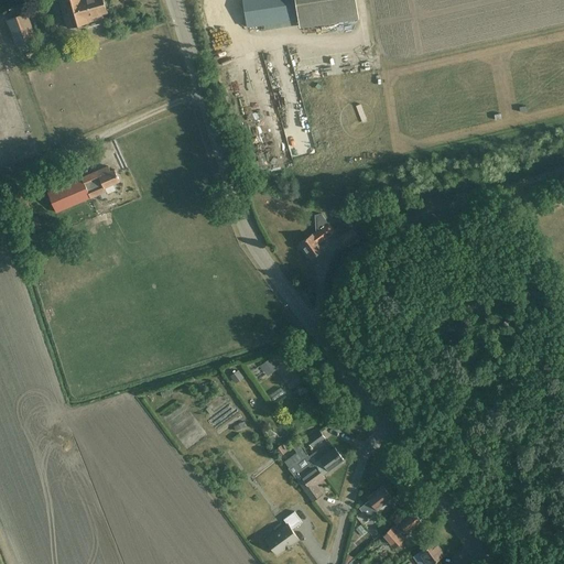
[(64,0),(61,1),(68,29),(102,18),(101,13),(107,12),(102,0),(64,0)]
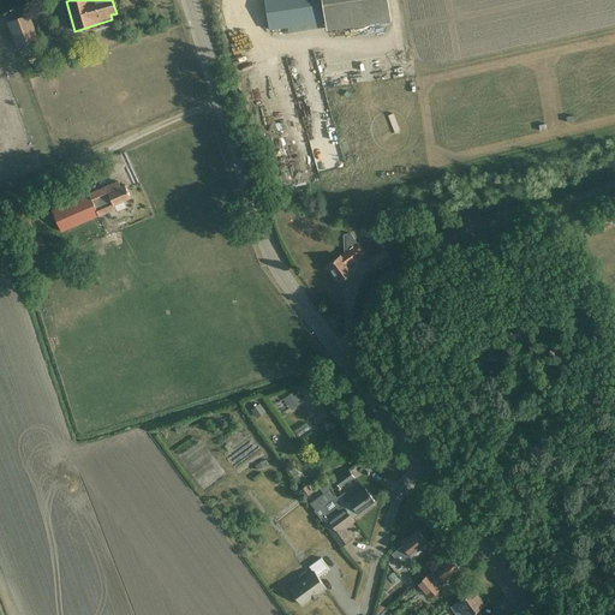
[(264,0),(269,30),(326,22),(321,0),(264,0)]
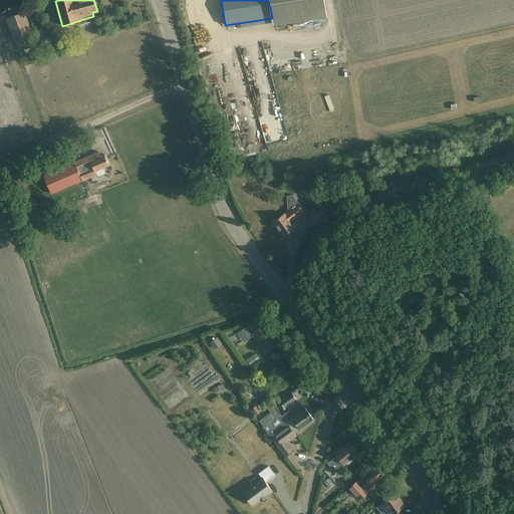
[(268,0),(272,18),(273,25),(327,16),(324,0),(268,0)]
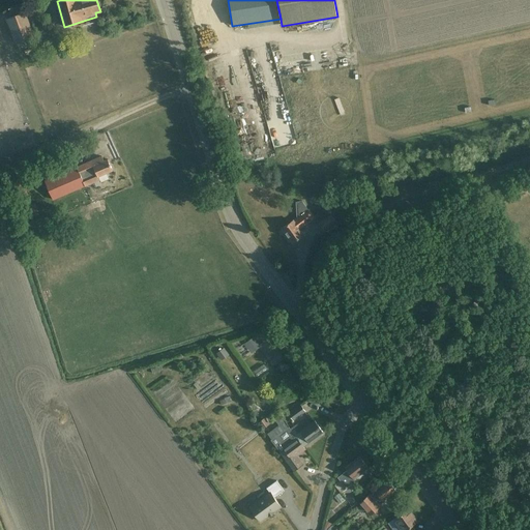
[(16,42),(33,36),(25,12),(7,19),(16,42)]
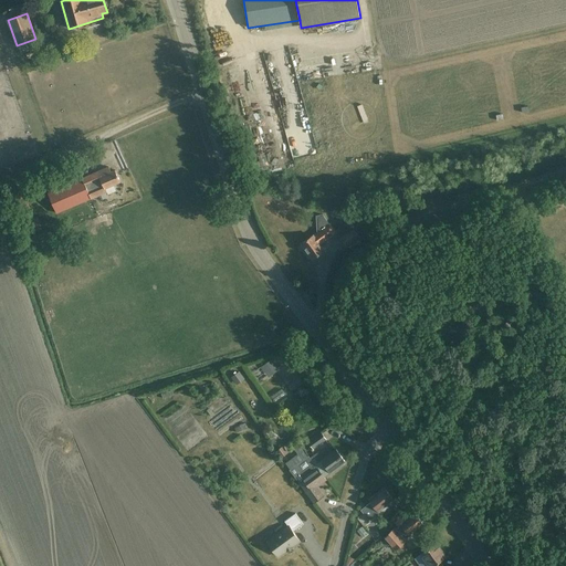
[(108,167),(98,171),(90,175),(83,178),(48,190),(55,210),(90,198),(91,199),(96,196),(106,191),(107,195),(116,191),(114,185),(121,181),(115,170),(111,171),(108,167)]
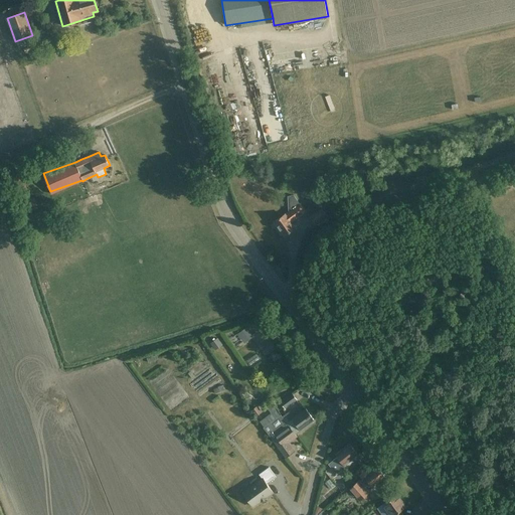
[(291,222),(306,211),(300,203),(293,195),(288,196),(289,211),(275,221),(285,235),(296,228),(291,222)]
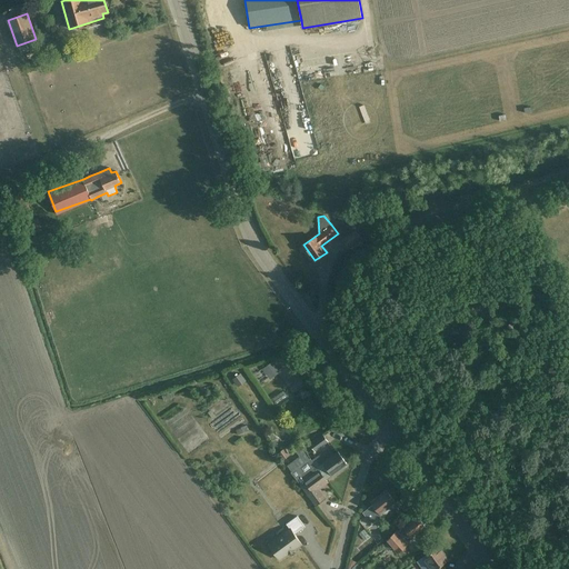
[(356,230),(343,240),(349,248),(361,238),(356,230)]
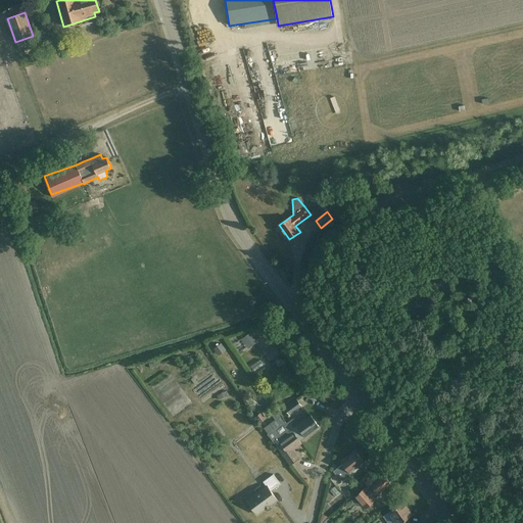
[(238,331),(242,342),(252,338),(248,328),(238,331)]
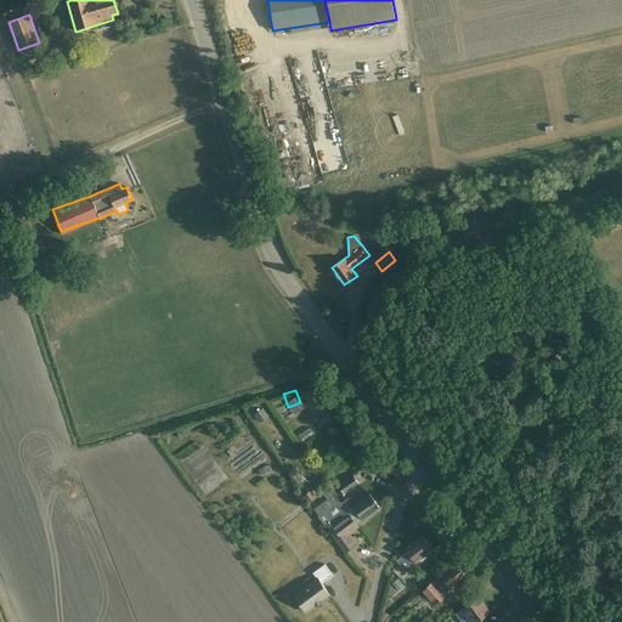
[(264,408),(254,414),(259,420),(267,414),(264,408)]
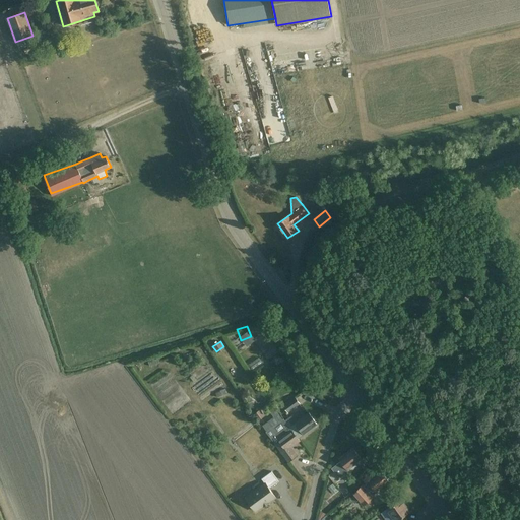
[(259,356),(249,364),(253,369),(262,362),(259,356)]
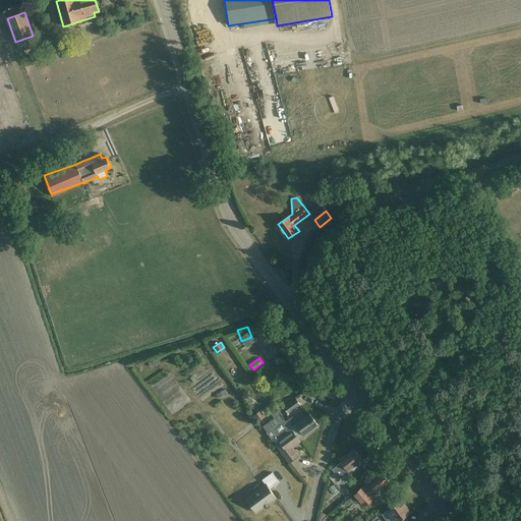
[(221,384),(214,387),(217,392),(223,389),(221,384)]
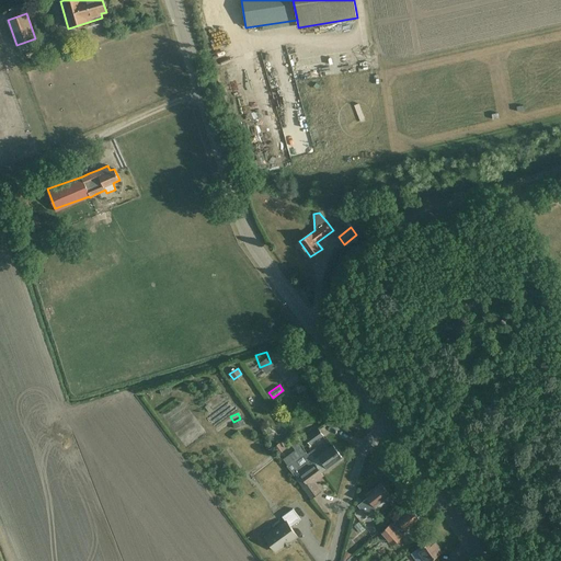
[(239,422),(232,425),(235,430),(245,425),(243,420),(238,421),(239,422)]
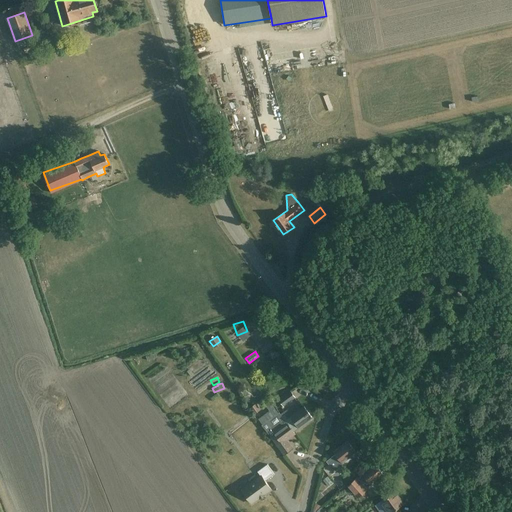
[(295,397),(290,391),(279,400),(284,406),(295,397)]
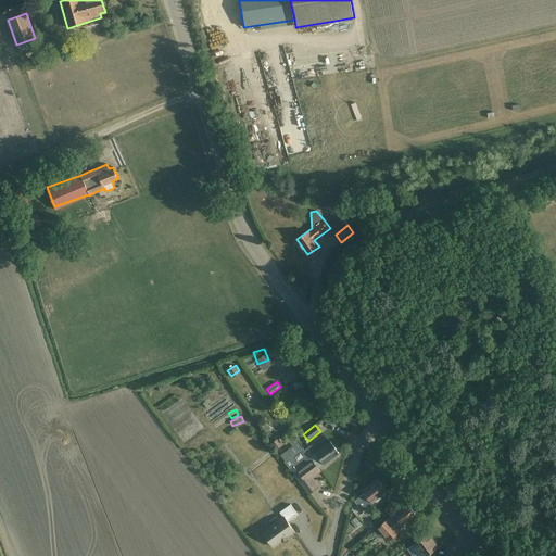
[(277,440),(272,443),(276,450),(281,446),(277,440)]
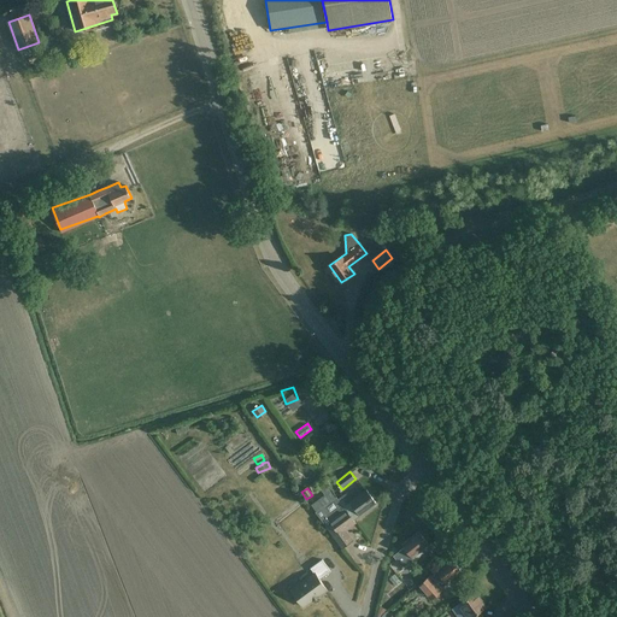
[(342,500),(340,503),(346,511),(353,519),(360,515),(362,516),(371,509),(370,507),(376,503),(366,491),(357,498),(346,505),(342,500)]
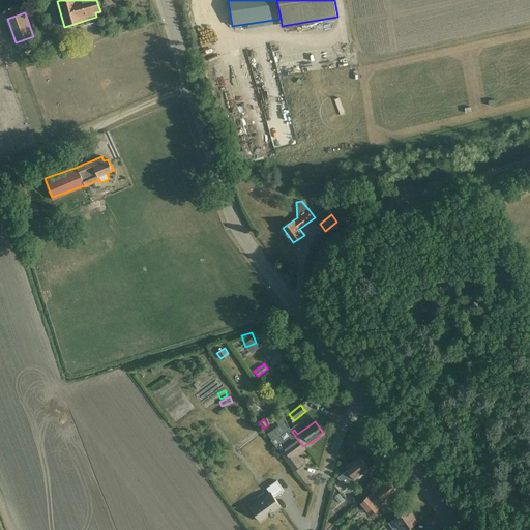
[(304,448),(303,446),(297,439),(292,432),(291,433),(289,429),(272,441),(288,463),(294,471),(301,466),(294,455),(304,448)]
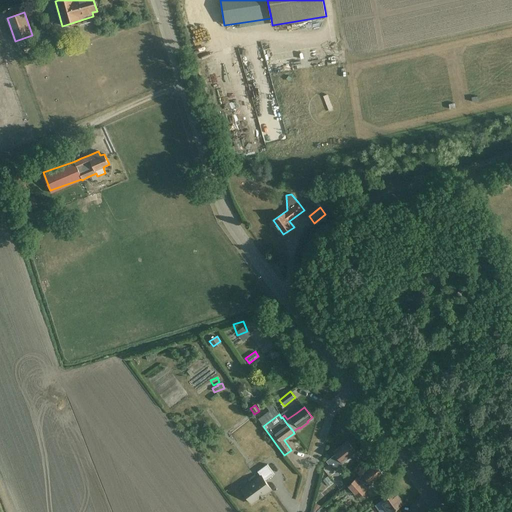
[(324,468),(330,475),(344,464),(342,461),(355,451),(348,442),(334,452),(336,454),(326,461),(329,464),(324,468)]
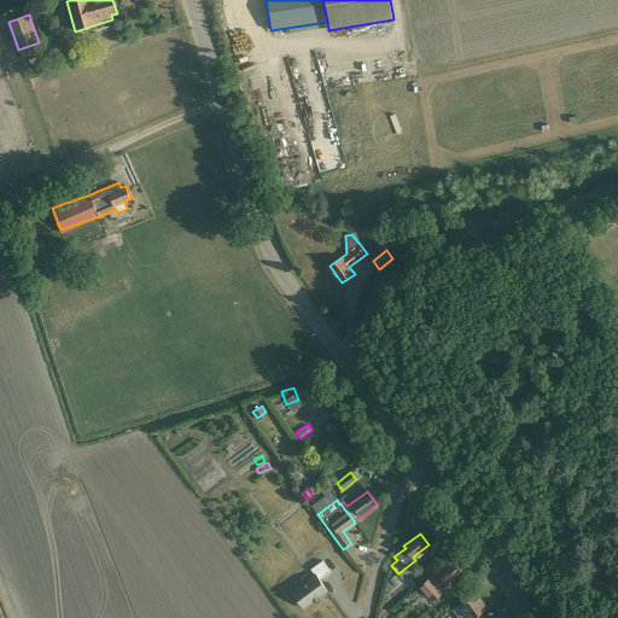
[(315,575),(292,590),(304,607),(313,600),(313,601),(319,598),(319,596),(327,590),(320,581),(332,572),(322,560),(310,569),(315,575)]
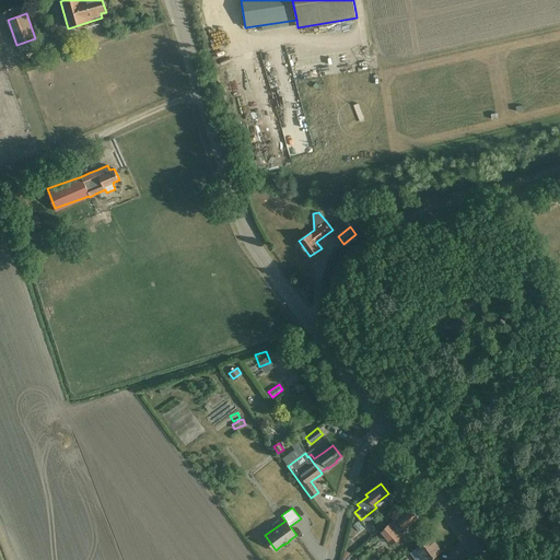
[(410,508),(401,514),(397,517),(389,523),(391,524),(381,532),(392,546),(401,536),(399,532),(405,527),(405,528),(418,518),(410,508)]
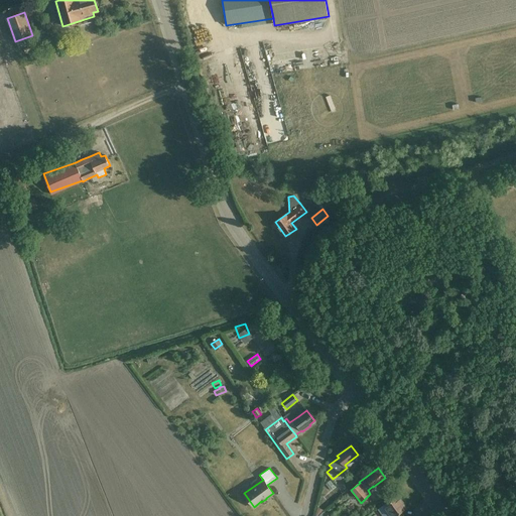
[(326,484),(331,490),(335,487),(330,480),(326,484)]
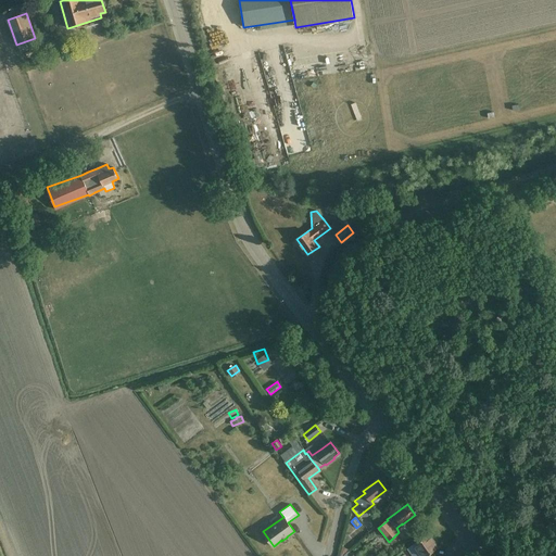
[(439,546),(428,532),(407,547),(413,555),(433,555),(431,552),(439,546)]
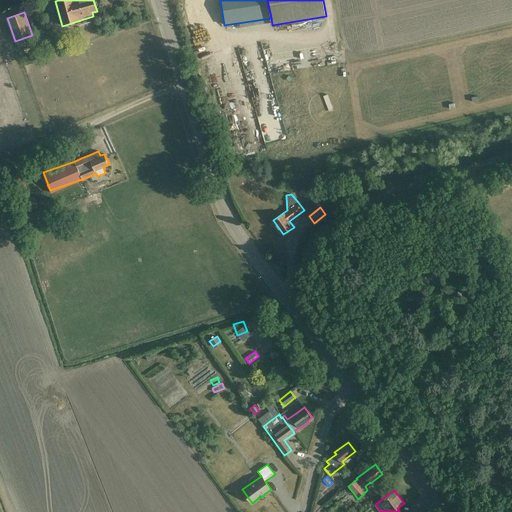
[(315,503),(312,511),(315,511),(317,511),(321,507),(315,503)]
